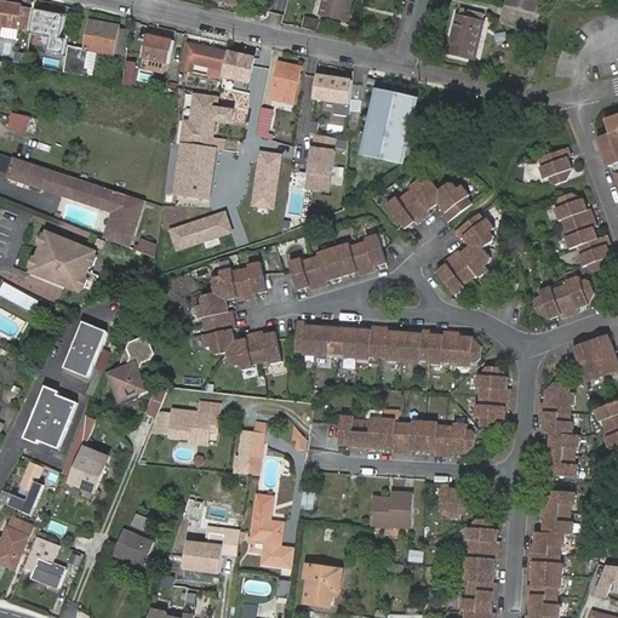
[(0,24),(16,27),(16,28),(24,29),(28,9),(18,7),(18,5),(0,0),(0,24)]
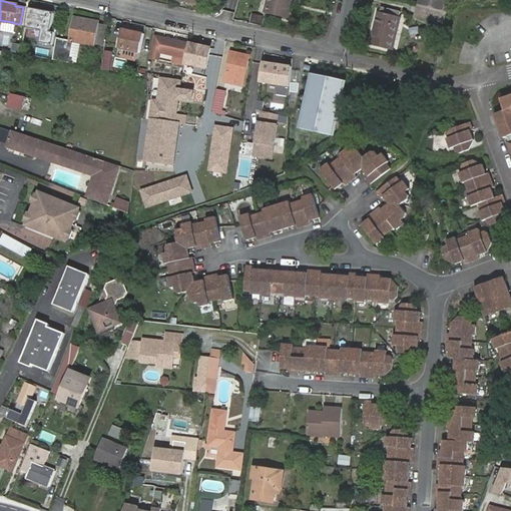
[(265,0),(263,11),(286,17),(290,0),(265,0)]
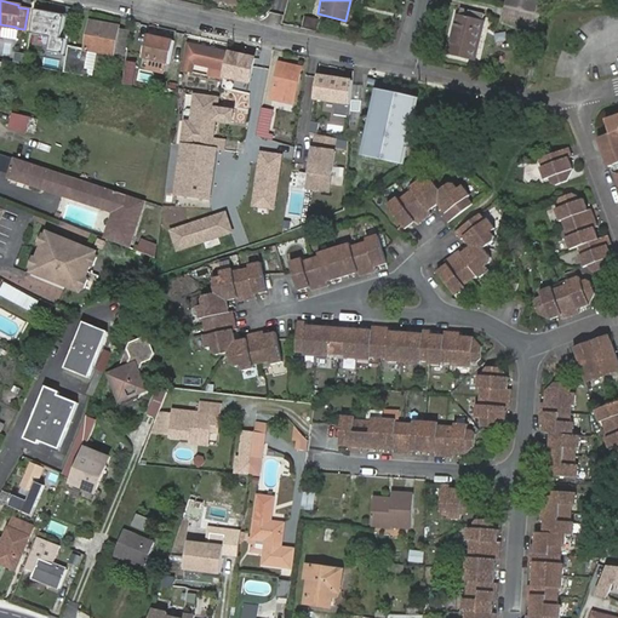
[(504,0),(503,5),(533,12),(536,0),(504,0)]
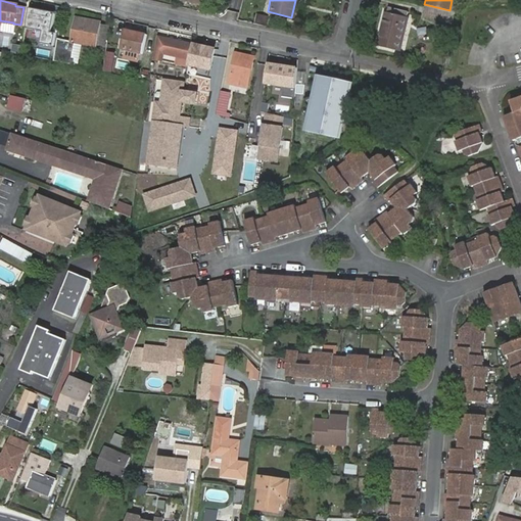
[(226,5),(209,1),(208,5),(208,8),(211,11),(220,13),(222,12),(224,10),(225,8),(226,5)]
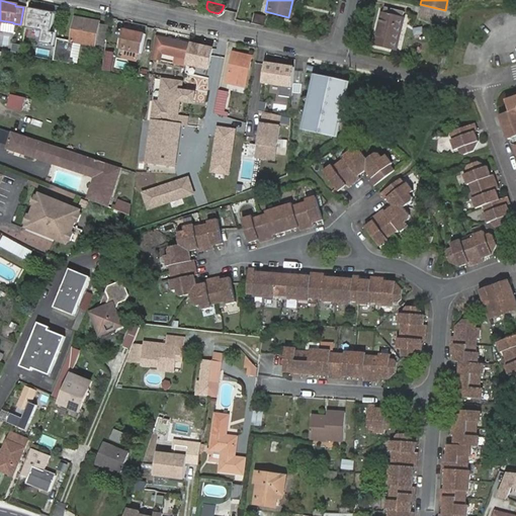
[(445,10),(420,4),(417,15),(442,21),(445,10)]
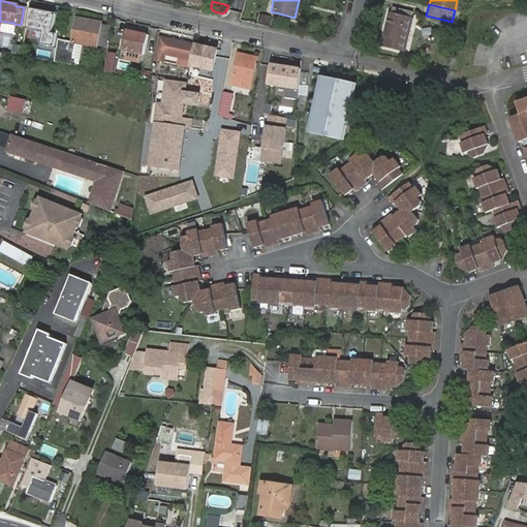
[(411,10),(391,6),(390,11),(388,10),(379,44),(403,51),(411,17),(409,16),(411,10)]
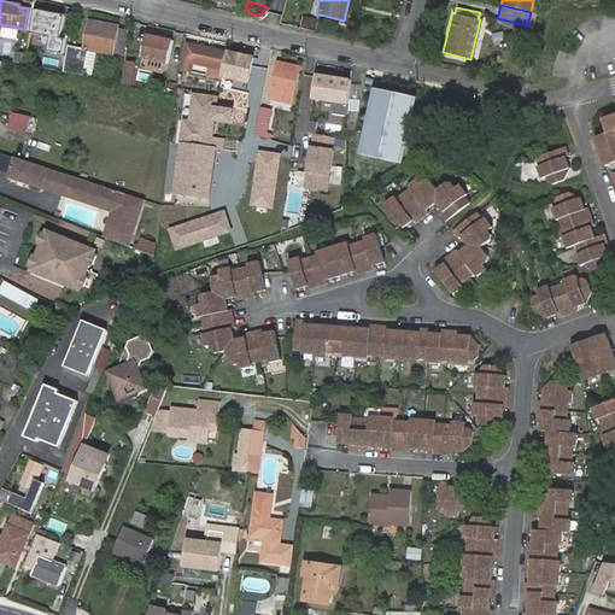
[(66,16),(37,10),(34,31),(53,35),(51,50),(64,53),(66,44),(68,39),(62,37),(66,16)]
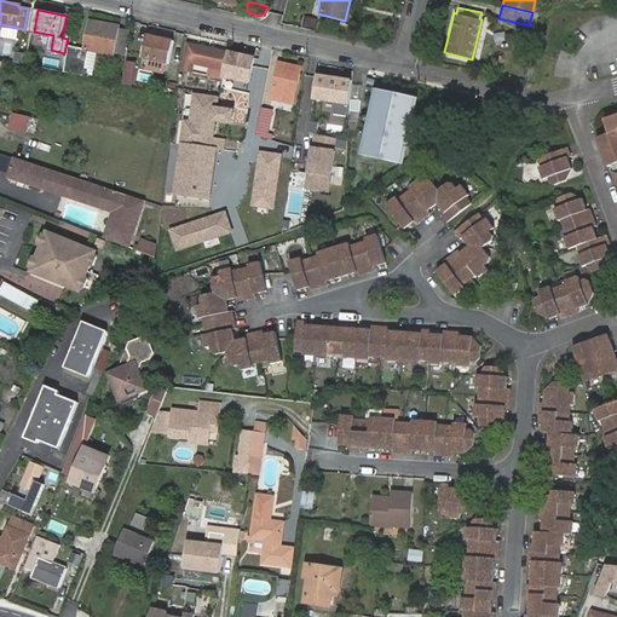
[(304,15),(301,23),(312,26),(315,17),(304,15)]
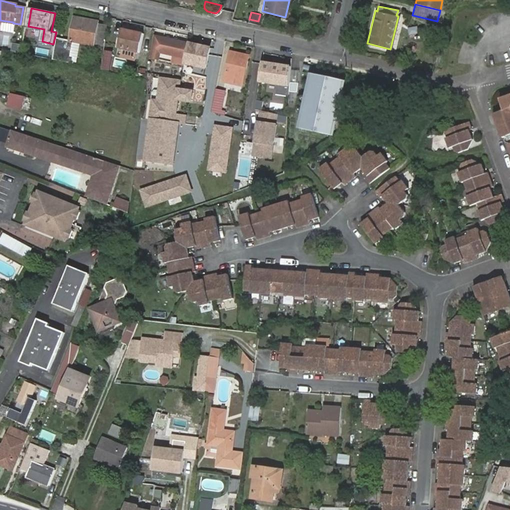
[(53,44),(51,57),(71,62),(72,55),(70,54),(73,40),(92,44),(96,20),(77,16),(76,22),(72,21),(69,38),(55,36),(53,44)]
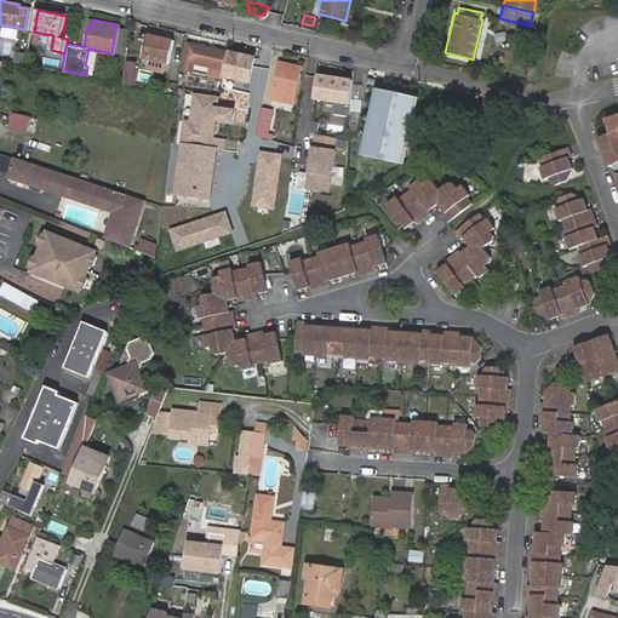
[(146,33),(141,56),(167,61),(172,39),(146,33)]
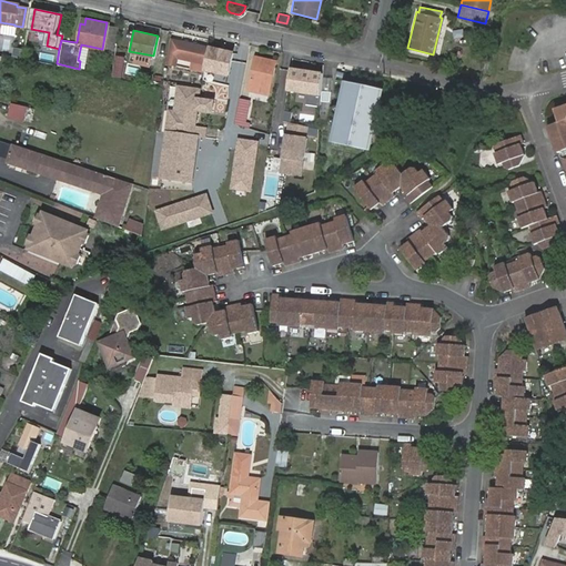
[(202,62),(205,46),(179,40),(171,38),(164,66),(172,68),(175,56),(202,62)]
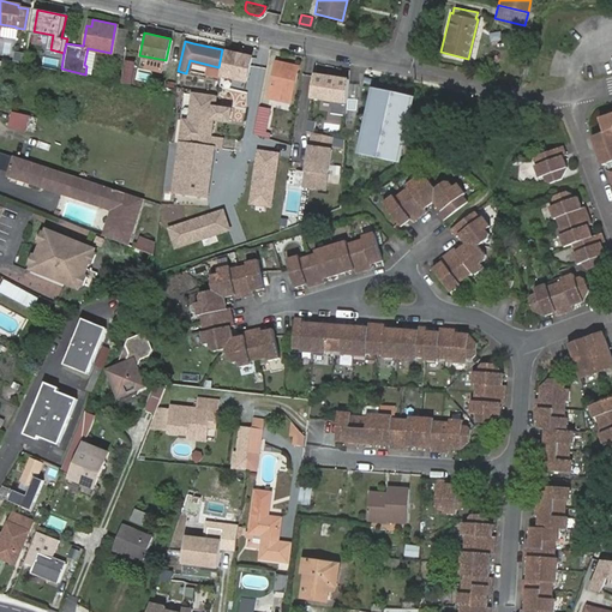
[(255,57),(222,49),(219,67),(250,75),(255,57)]
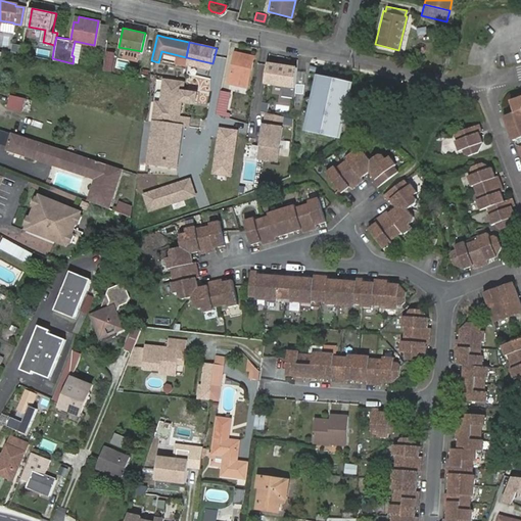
[(111,50),(102,49),(99,68),(101,69),(107,69),(111,50)]
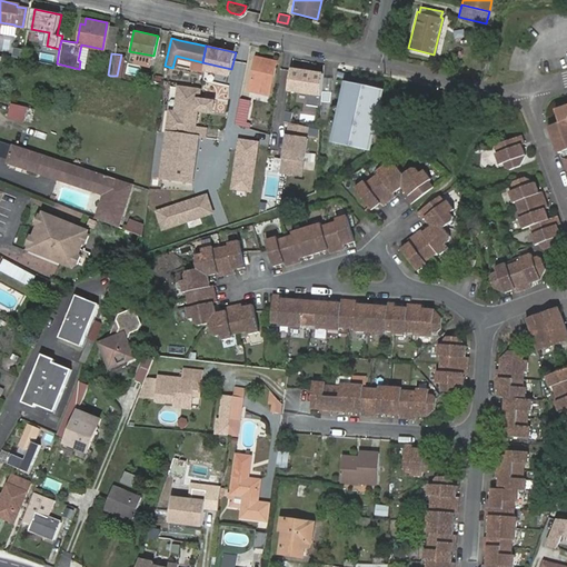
[(255,56),(249,88),(268,91),(274,60),(255,56)]
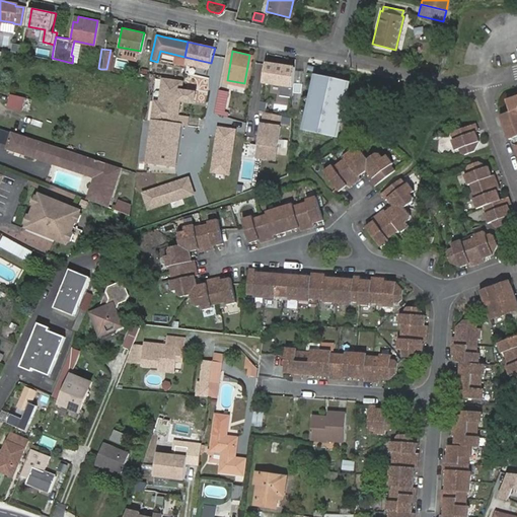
[(265,65),(262,82),(275,85),(274,91),(287,91),(291,69),(265,65)]
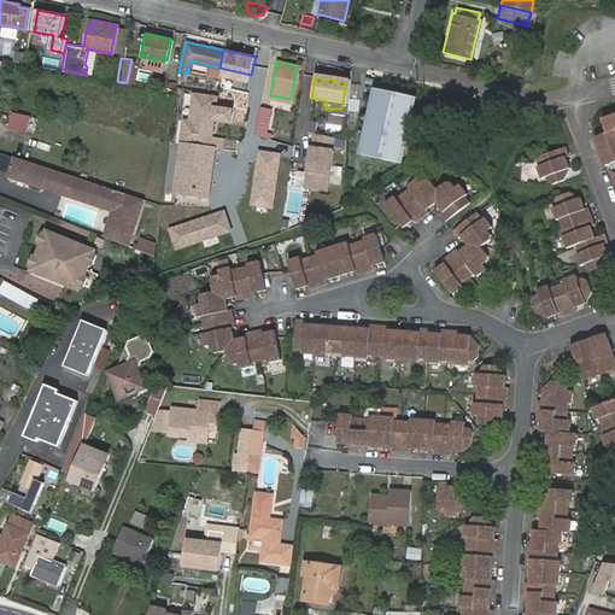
[(411,97),(368,87),(352,152),(397,163),(411,97)]
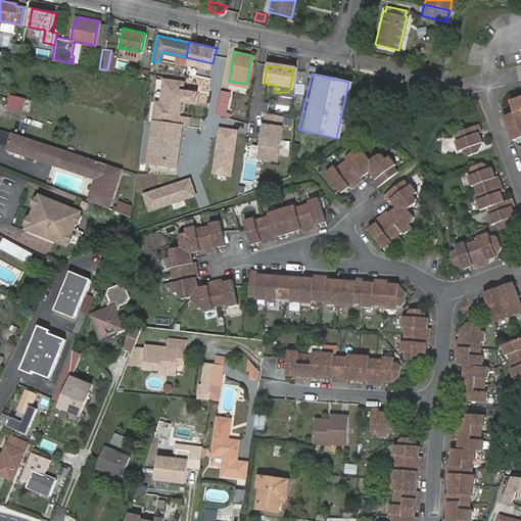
[(177,123),(178,114),(180,99),(193,100),(194,90),(181,89),(182,81),(162,79),(159,101),(154,100),(152,121),(177,123)]
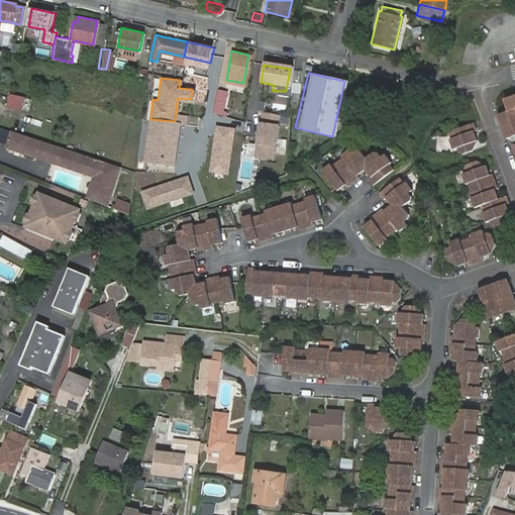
[(211,110),(221,114),(226,90),(216,88),(211,110)]
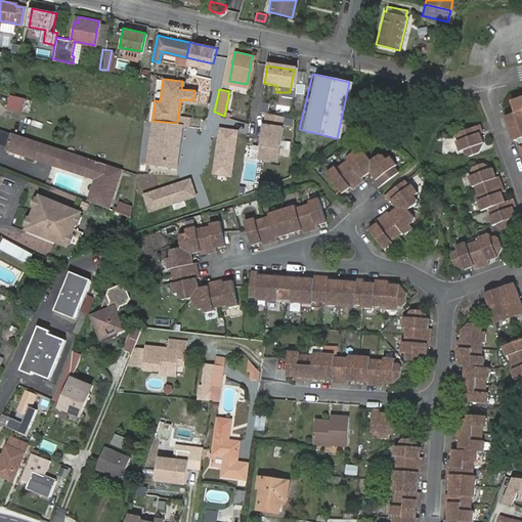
[(6,93),(3,110),(19,112),(22,96),(6,93)]
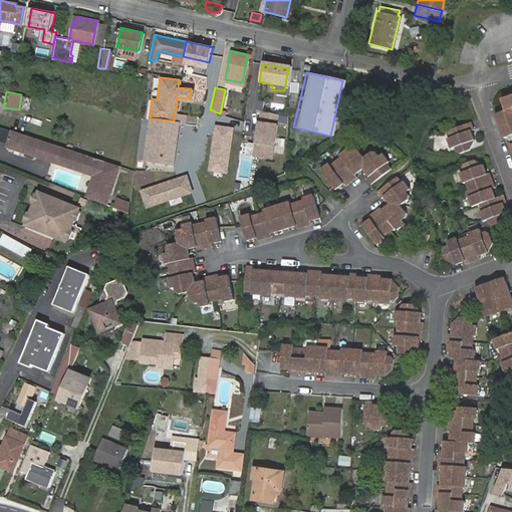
[(506,110),(501,112),(504,120),(501,121),(504,130),(507,129),(510,136),(511,135),(511,95),(510,96),(511,101),(504,104),(506,110)]
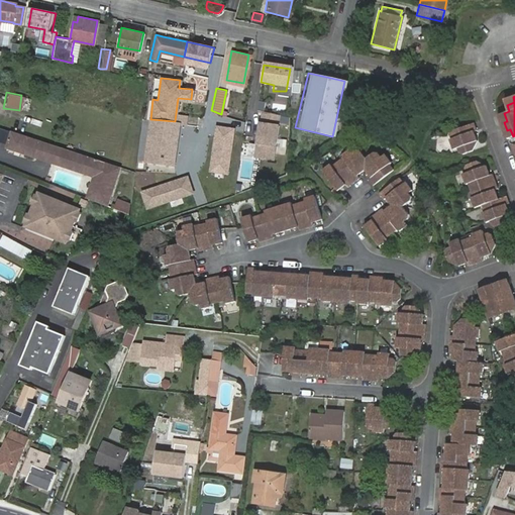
[(505,99),(507,105),(514,102),(513,97),(511,96),(506,98),(505,99)]
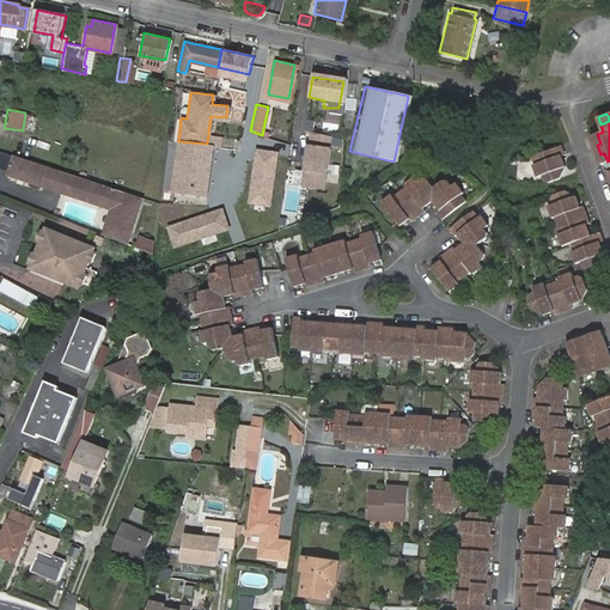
[(220,136),(208,134),(207,144),(211,145),(219,146),(220,136)]
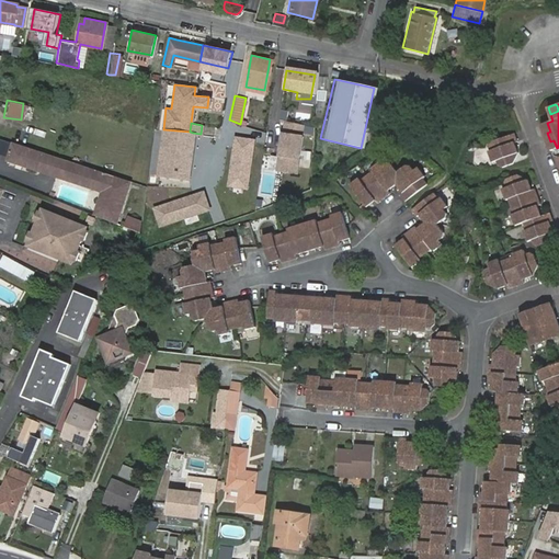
[(542,125),(540,126),(544,134),(547,133),(550,132),(547,123),(542,125)]
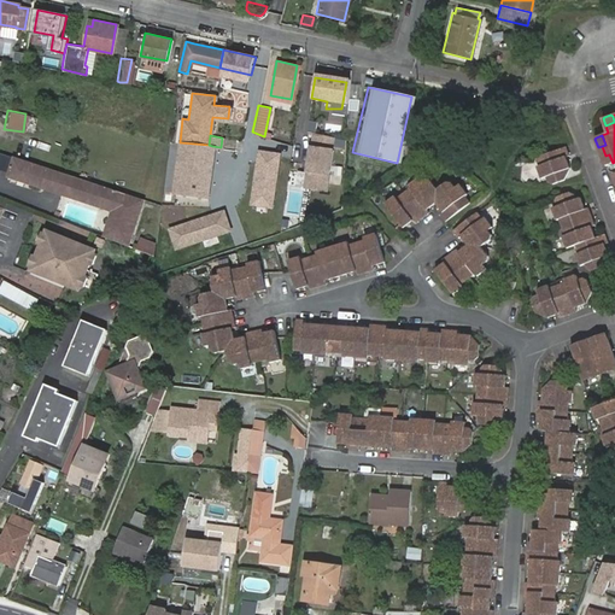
[(205,198),(212,146),(180,142),(175,141),(169,193),(205,198)]
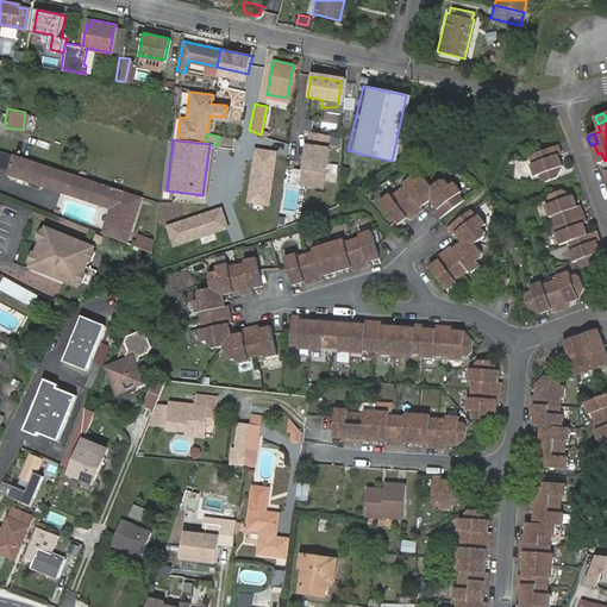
[(326,145),(302,142),(295,185),(320,188),(326,145)]
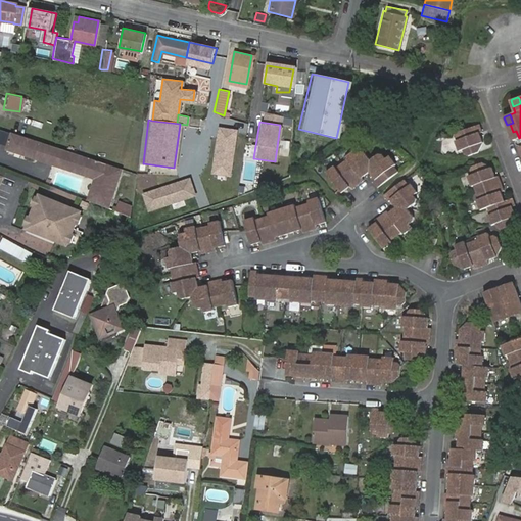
[(482,141),(479,135),(477,137),(476,133),(478,132),(480,131),(478,124),(453,133),(456,140),(454,141),(458,152),(462,151),(463,154),(467,155),(478,151),(482,141)]
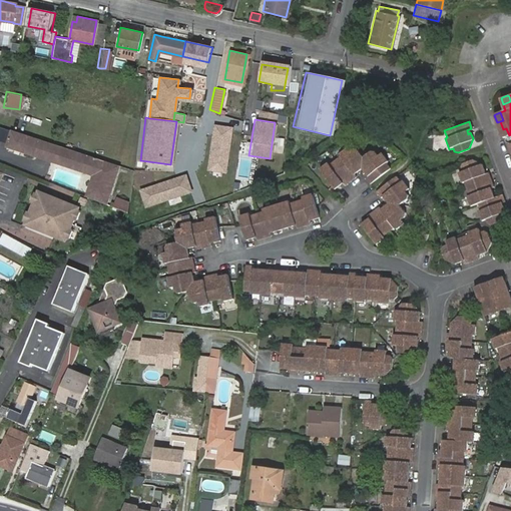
[(500,131),(502,136),(504,137),(509,135),(506,128),(503,129),(501,129),(500,131)]
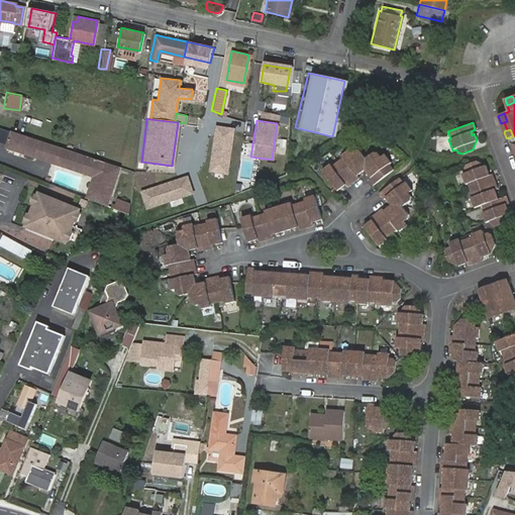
[(17,131),(11,147),(40,158),(46,141),(17,131)]
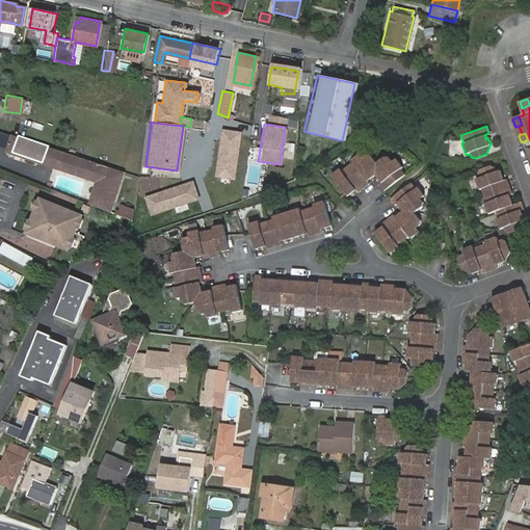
[(238,138),(221,136),(216,173),(234,175),(238,138)]
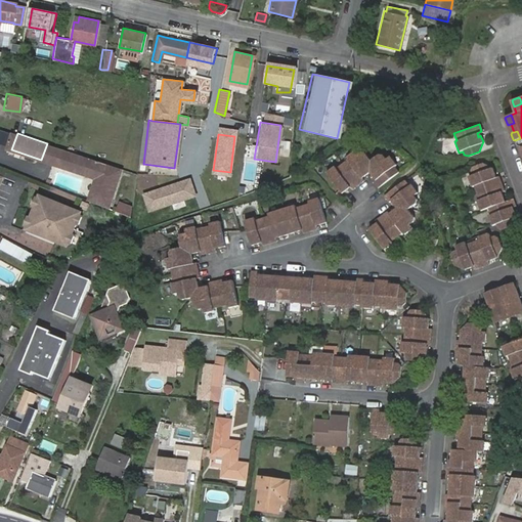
[(47,143),(41,160),(63,167),(69,150),(47,143)]
